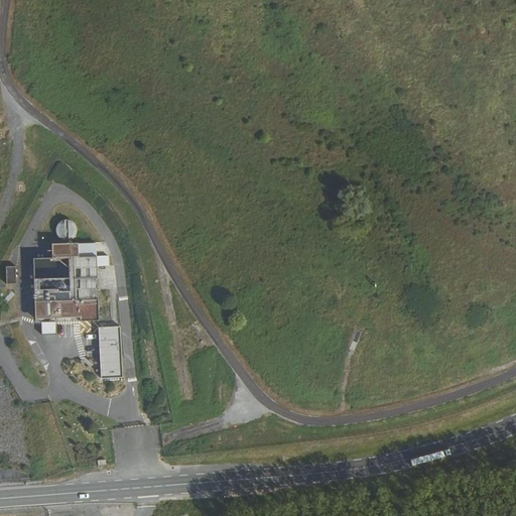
[(55,221),(56,236),(76,235),(76,220),(55,221)]
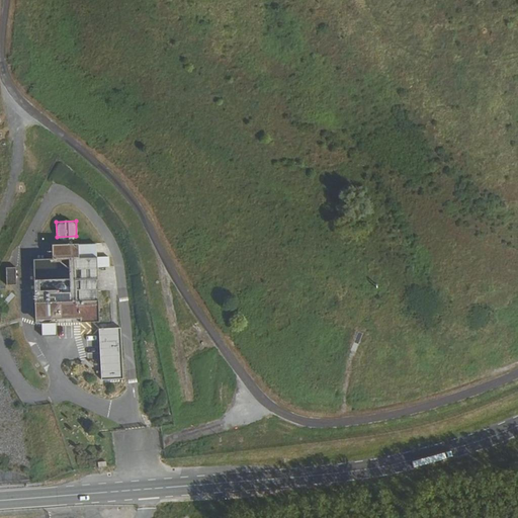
[(36,301),(36,320),(97,320),(95,258),(80,258),(81,245),(55,245),(54,259),(35,259),(36,299),(36,301)]
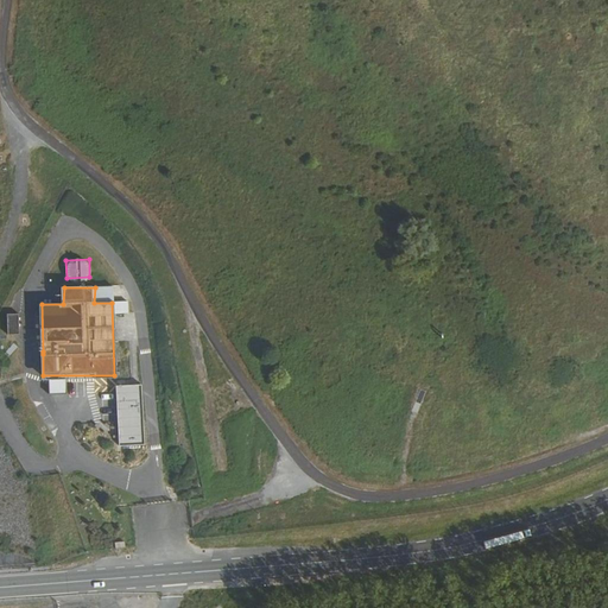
[(20,314),(10,314),(10,334),(20,333),(20,314)]
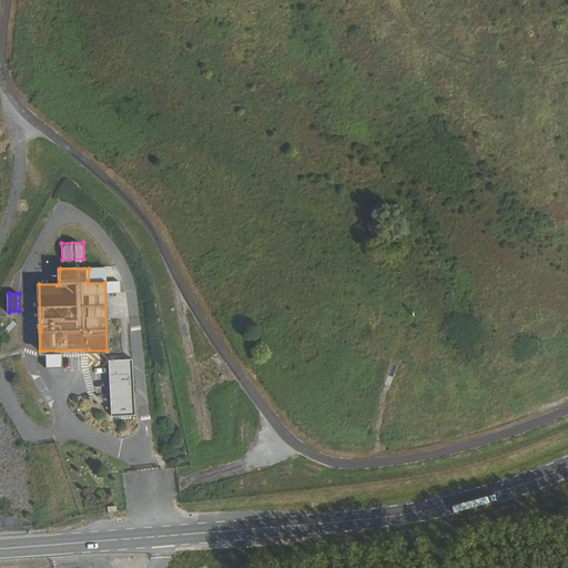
[(46,366),(57,366),(58,356),(46,355),(46,366)]
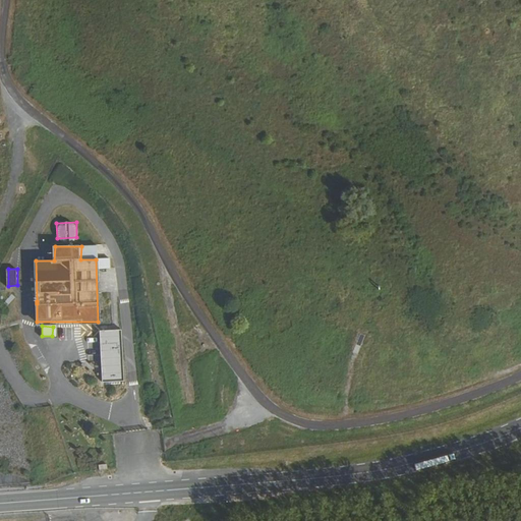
[(119,329),(98,329),(99,381),(121,380),(119,329)]
